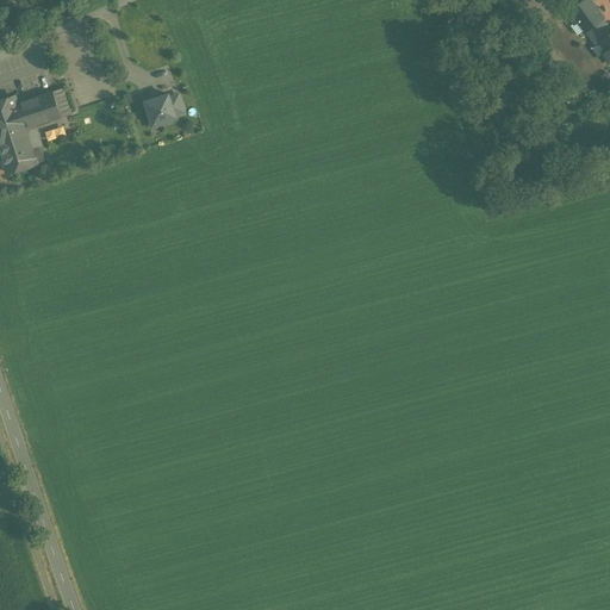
[(609,25),(609,12),(609,11),(599,0),(587,0),(574,10),(596,37),(609,25)]
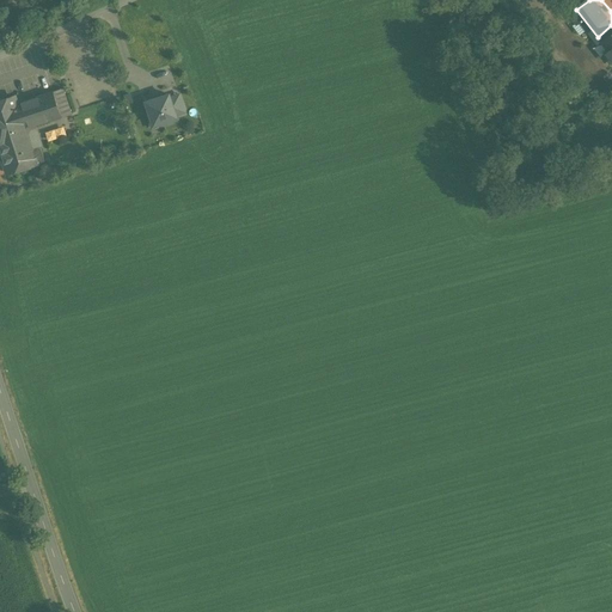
[(611,12),(611,25),(598,37),(611,55),(611,10),(611,11),(611,12)]
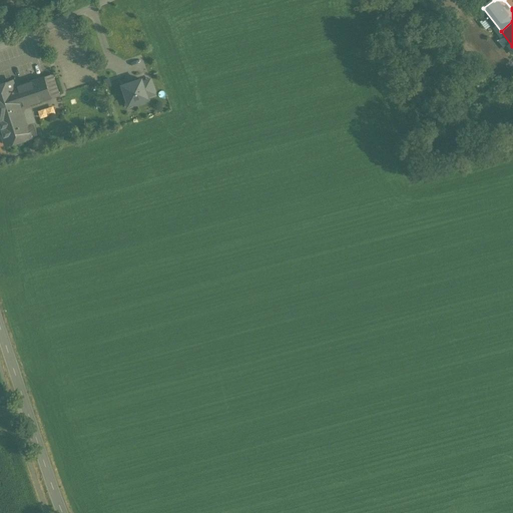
[(52,74),(43,77),(50,98),(59,94),(52,74)]
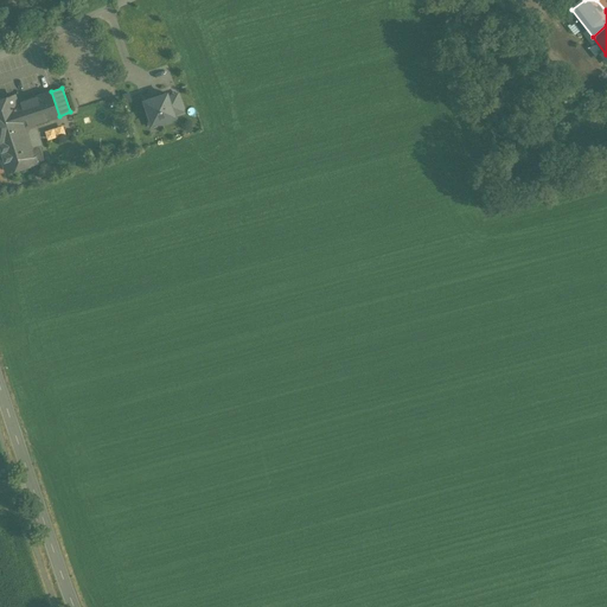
[(51,91),(16,103),(26,132),(36,129),(33,125),(59,116),(51,91)]
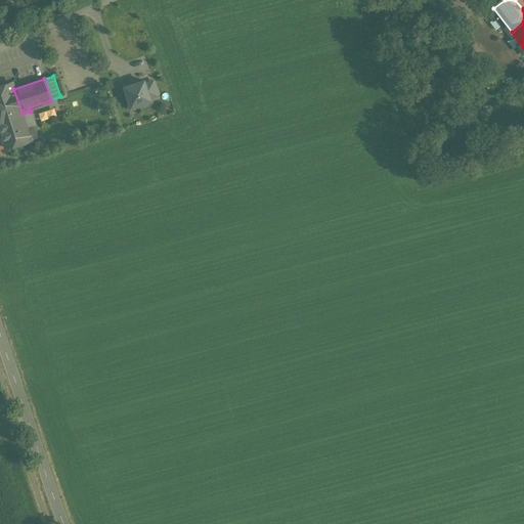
[(144,81),(125,87),(131,106),(150,100),(144,81)]
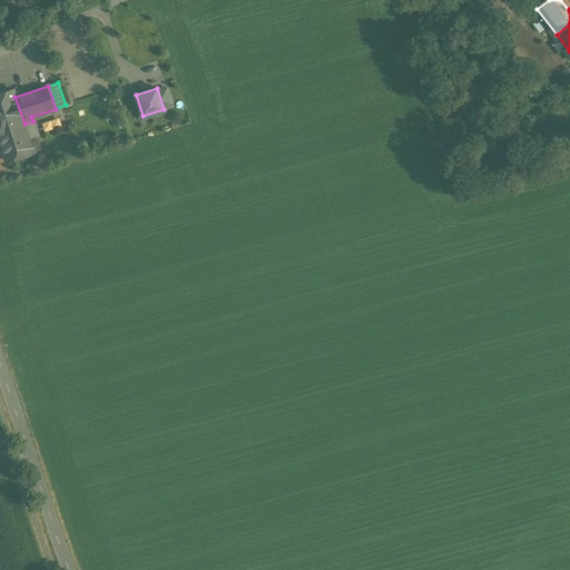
[(25,124),(15,97),(12,90),(0,95),(0,139),(7,161),(41,150),(37,137),(37,136),(29,138),(25,124)]
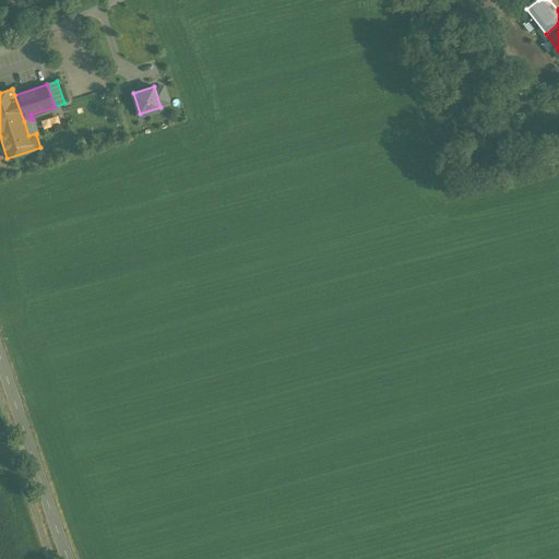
[(33,119),(24,121),(28,135),(36,133),(36,134),(39,133),(35,121),(33,121),(33,119)]
